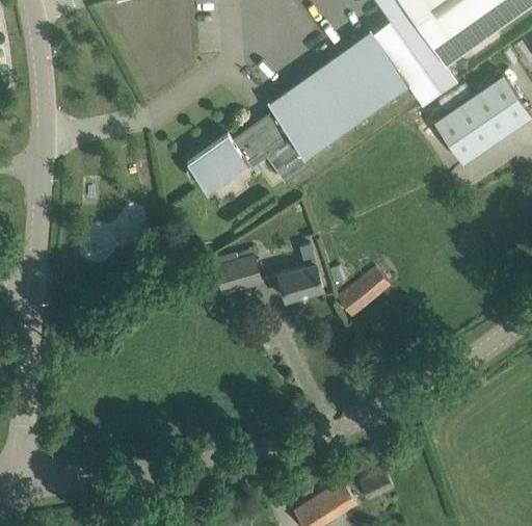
[(531,0),(373,0),(387,18),(391,23),(441,94),(441,95),(457,82),(445,63),(531,1),(531,0)]
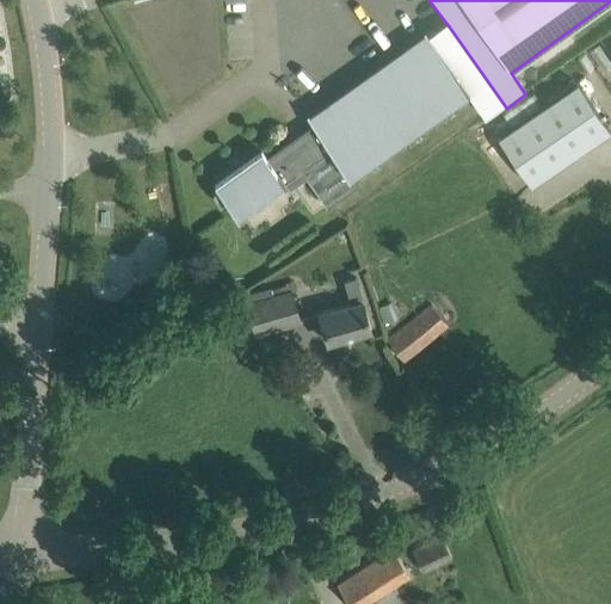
[(261,155),(215,189),(244,228),(245,228),(239,220),(247,214),(253,209),(257,213),(271,203),(267,198),(282,188),(288,197),(290,196),(284,189),(302,177),(307,184),(327,213),(358,190),(350,178),(467,96),(485,122),(500,111),(506,108),(449,26),(434,37),(429,41),(429,39),(309,124),(314,130),(332,155),(316,166),(298,141),(266,164),(261,155)]
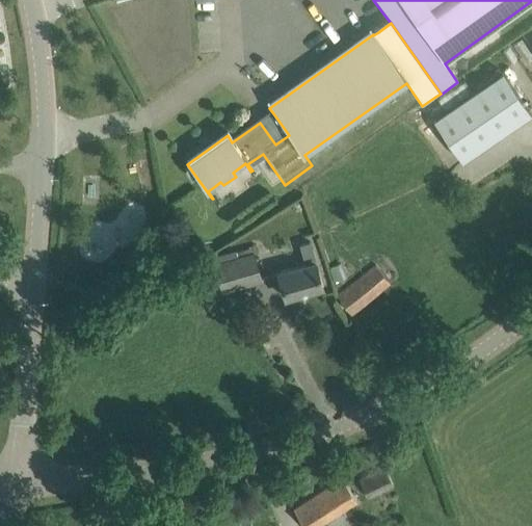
[(502,77),(434,124),(463,165),(531,119),(502,77)]
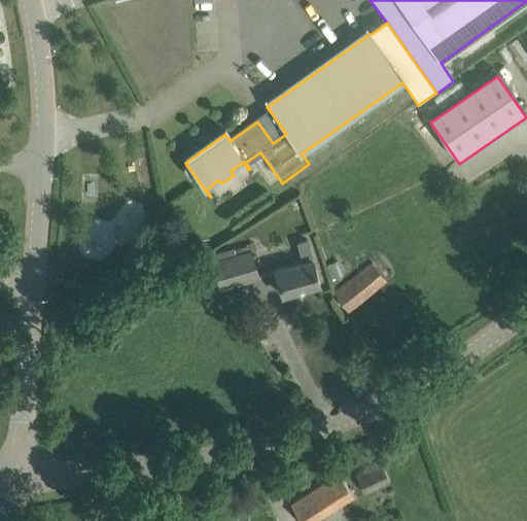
[(312,265),(307,245),(297,248),(303,268),(276,275),(277,280),(283,300),(319,289),(314,270),(313,265),(312,265)]
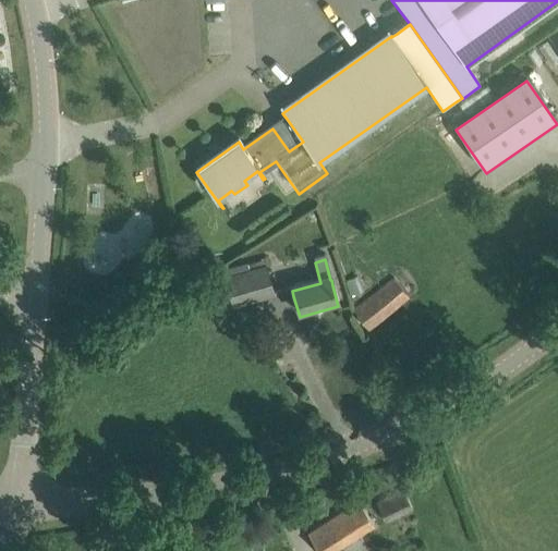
[(235,311),(276,300),(267,269),(226,281),(235,311)]
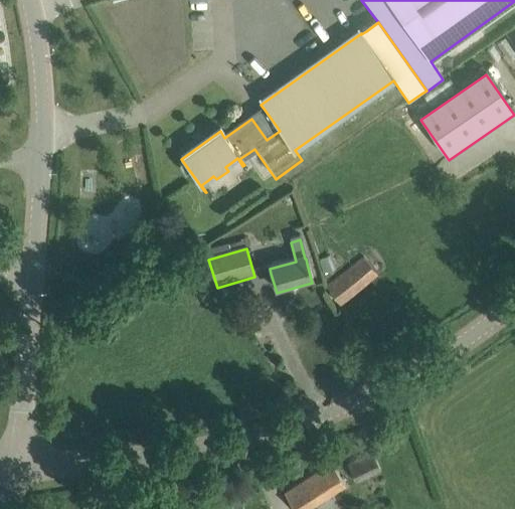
[(326,292),(338,307),(376,277),(363,262),(326,292)]
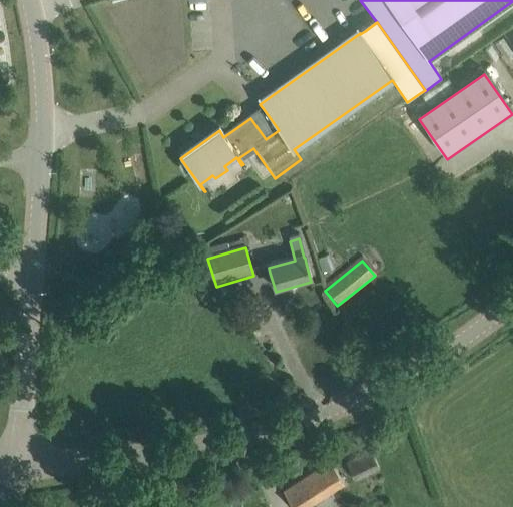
[(354,484),(379,472),(371,456),(346,468),(354,484)]
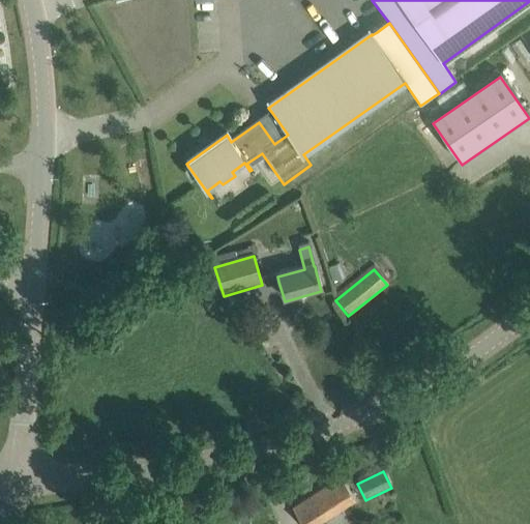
[(292,513),(299,523),(324,523),(355,503),(341,481),(292,513)]
